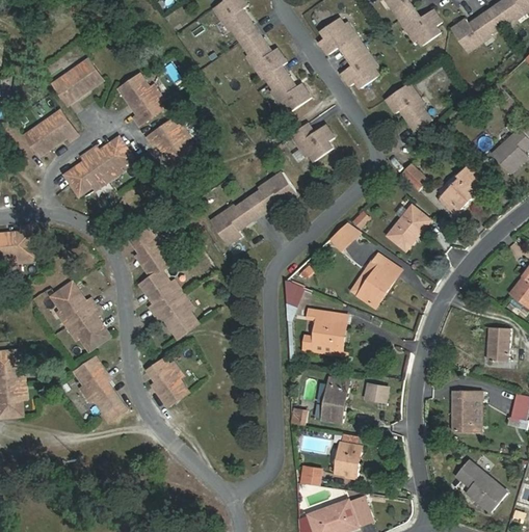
[(246,5),(241,0),(222,0),(212,7),(222,22),(225,21),(231,29),(240,42),(256,30),(241,9),(246,5)]
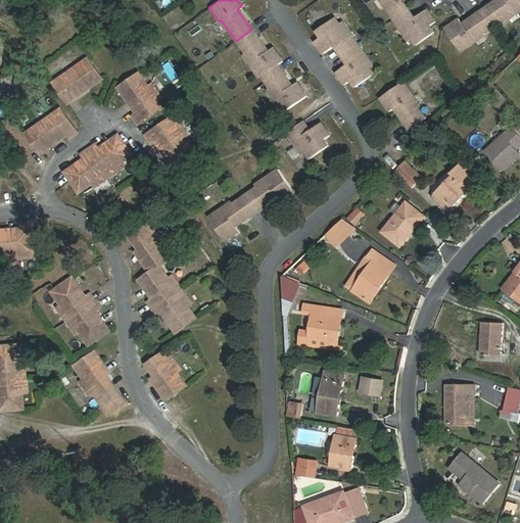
[(388,8),(382,0),(378,0),(385,10),(388,8)]
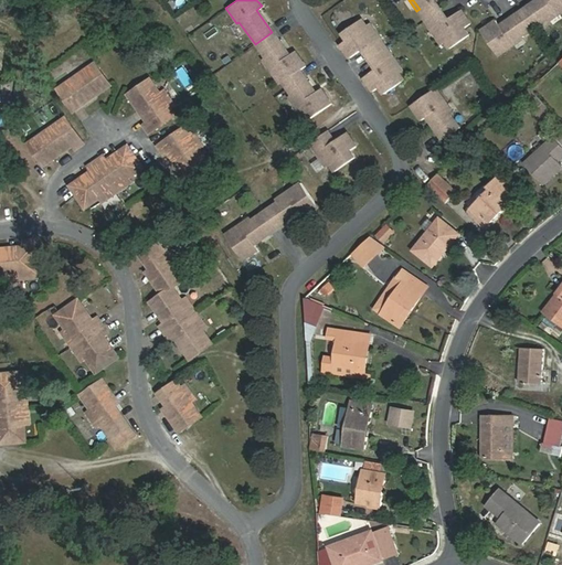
[(413,0),(420,9),(417,11),(423,20),(437,10),(431,1),(431,0),(413,0)]
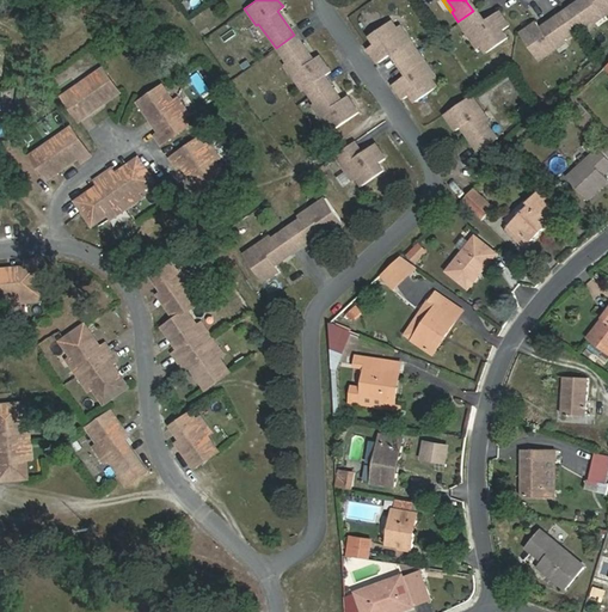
[(473,11),(477,8),(470,0),(466,0),(466,1),(473,11)]
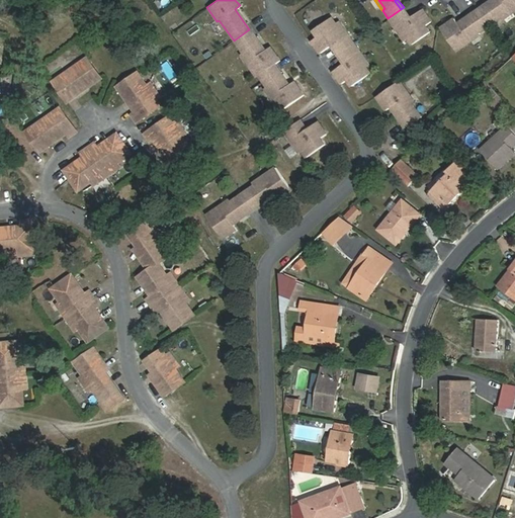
[(514,9),(514,0),(491,0),(477,10),(488,25),(500,16),(508,11),(510,13),(514,9)]
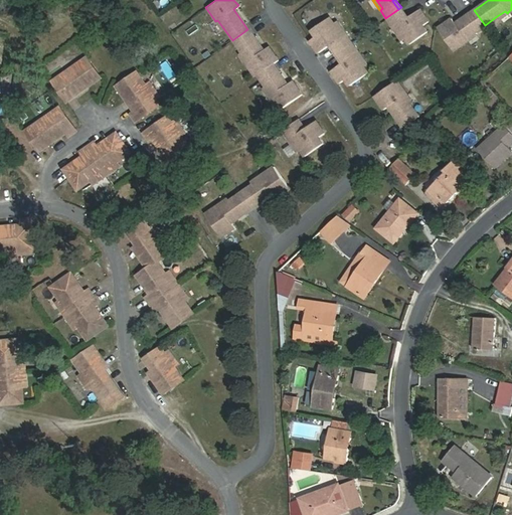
[(398,9),(404,18),(407,16),(406,16),(401,7),(398,9)]
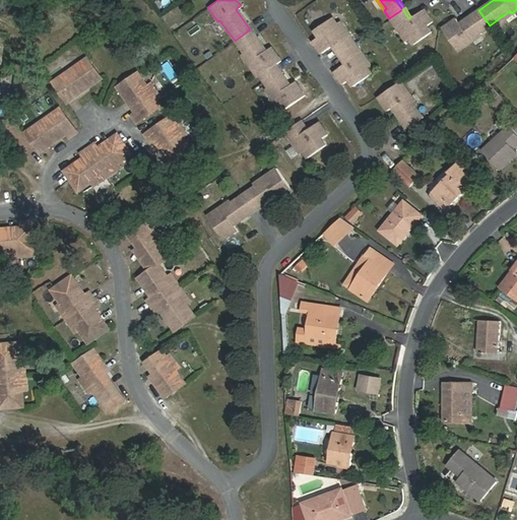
[(425,25),(431,21),(422,8),(410,16),(411,16),(408,18),(402,9),(389,18),(395,26),(398,24),(406,38),(411,44),(430,31),(425,25)]
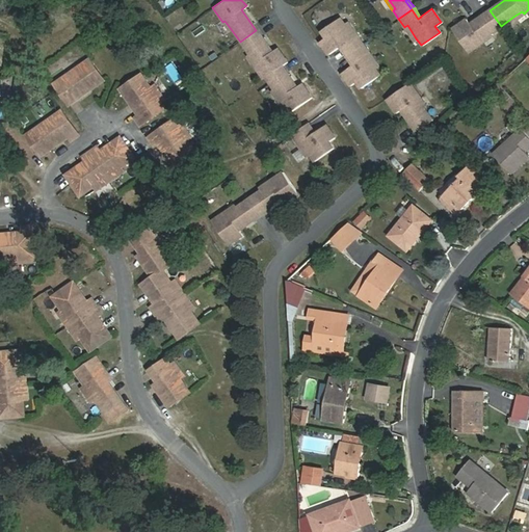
[(501,26),(490,10),(469,25),(466,20),(452,28),(469,52),(481,43),(480,41),(501,26)]
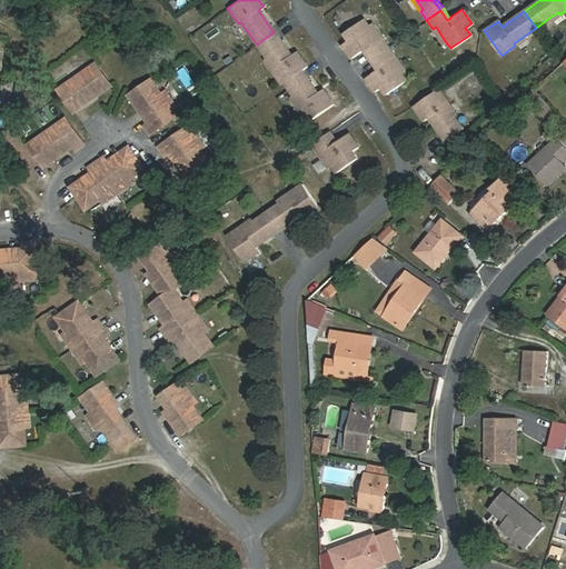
[(560,15),(558,12),(549,18),(552,21),(560,15)]
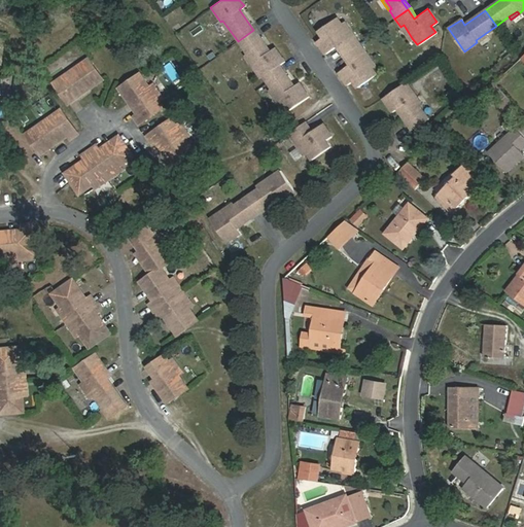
[(316,40),(325,54),(337,46),(336,45),(339,43),(345,53),(358,43),(352,35),(349,37),(341,25),(336,18),(317,30),(321,37),(316,40)]
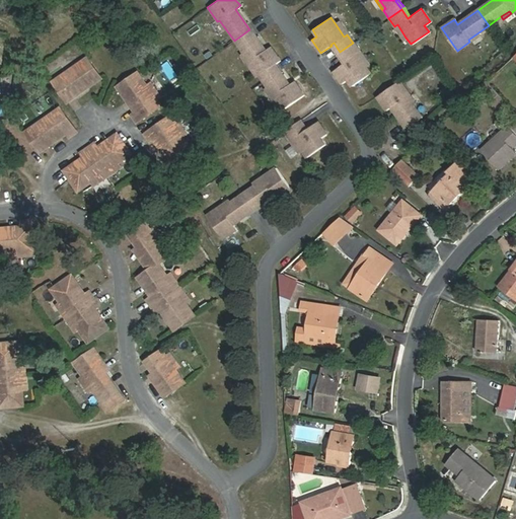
[(347,34),(339,22),(336,24),(344,36),(347,34)]
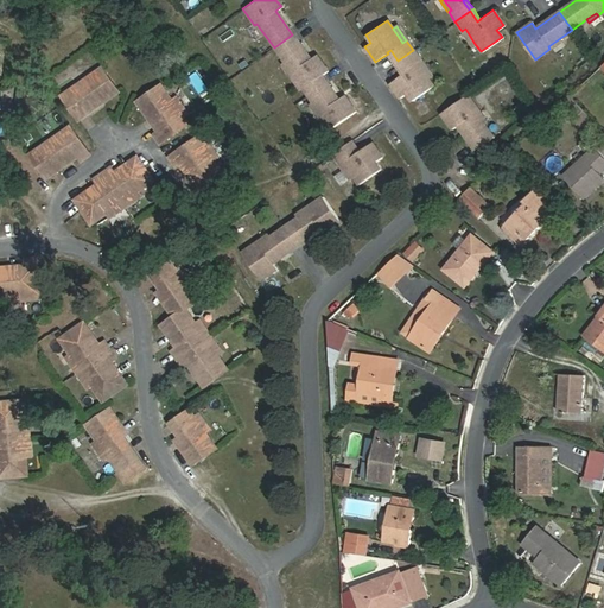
[(475,44),(465,29),(462,31),(462,32),(471,46),(475,44)]
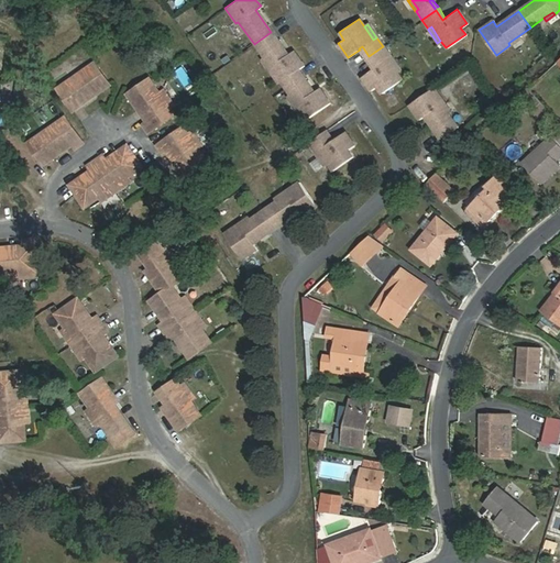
[(302,65),(292,50),(286,54),(271,32),(254,44),(263,57),(270,66),(266,67),(277,83),(297,69),(302,65)]
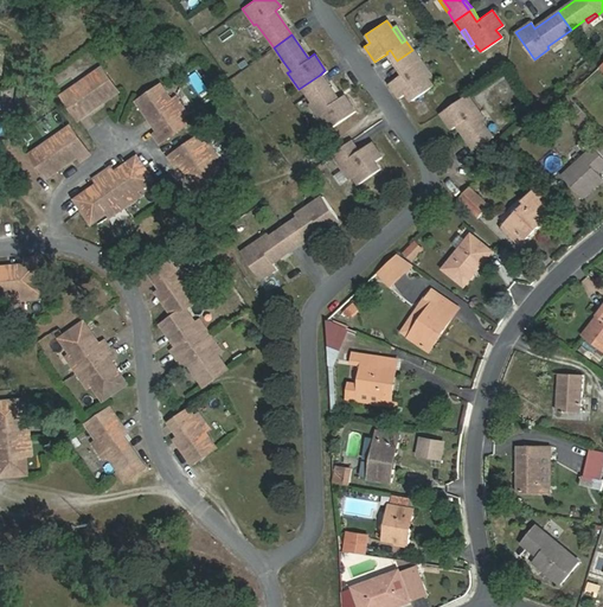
[(559,42),(557,39),(547,46),(549,49),(559,42)]
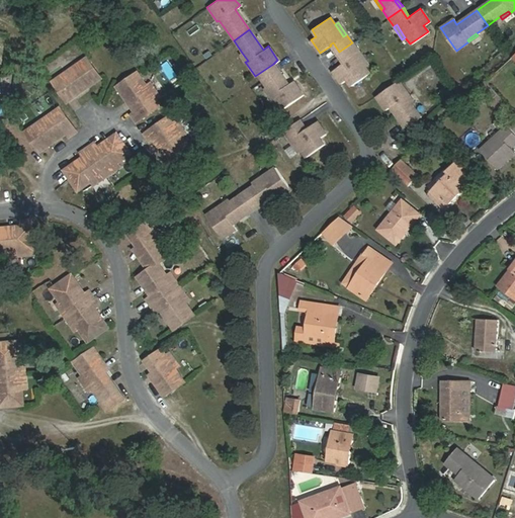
[(339,52),(333,42),(330,45),(331,46),(336,54),(339,52)]
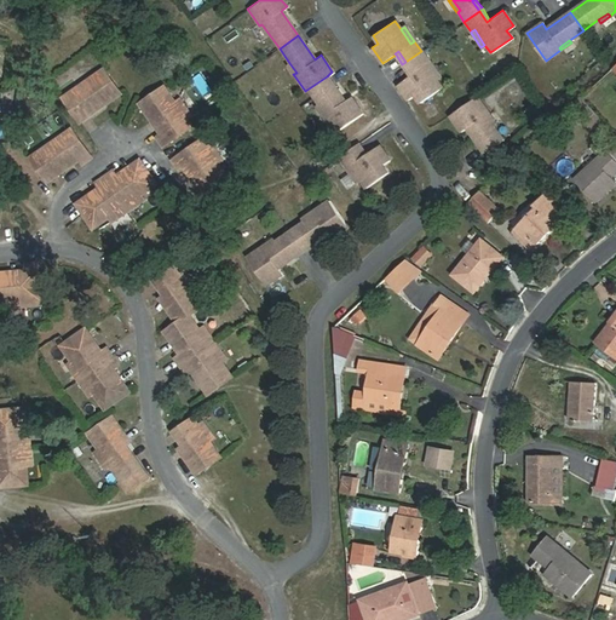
[(427,62),(421,51),(406,62),(413,73),(409,75),(396,84),(407,99),(413,95),(419,102),(441,87),(435,79),(425,64),(427,62)]
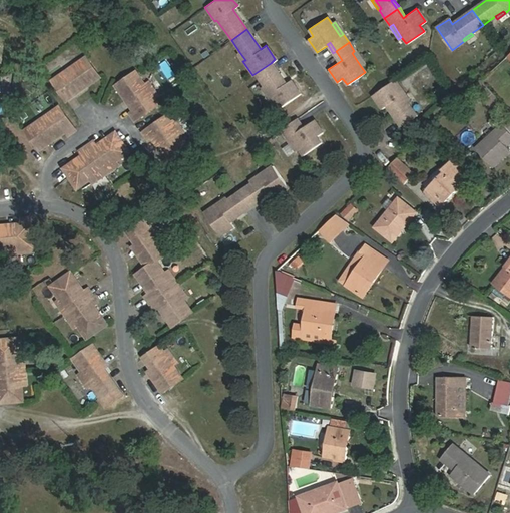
[(342,60),(336,51),(333,53),(339,62),(342,60)]
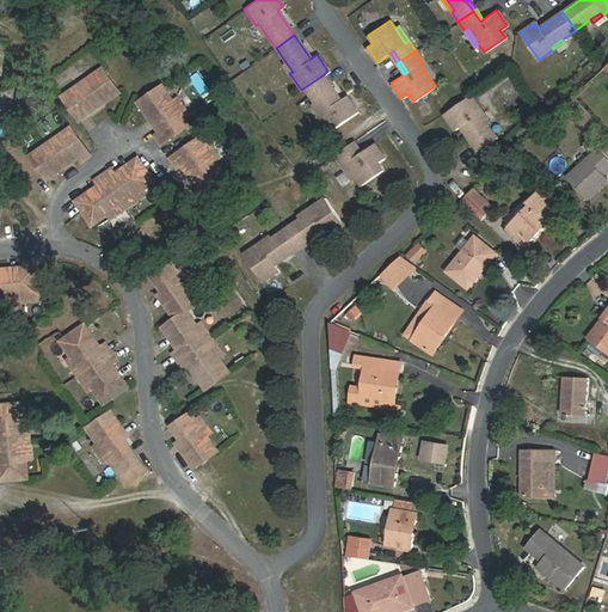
[(433,75),(423,61),(422,61),(419,63),(429,78),(433,75)]
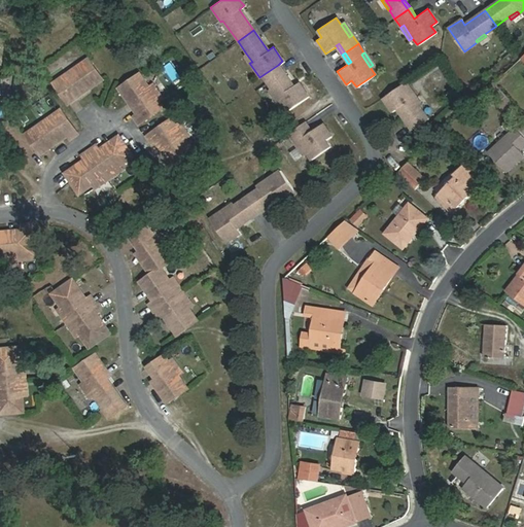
[(85,89),(101,78),(89,60),(86,59),(72,69),(74,71),(55,85),(66,102),(73,97),(71,94),(83,85),(85,89)]
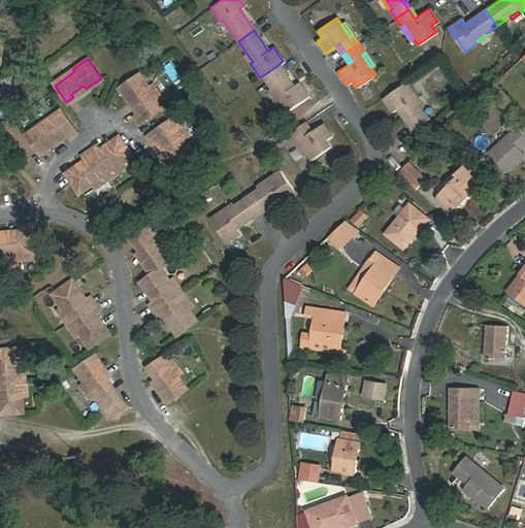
[(307,96),(298,81),(293,86),(279,65),(262,75),(271,88),(277,96),(274,98),(285,112),(307,96)]
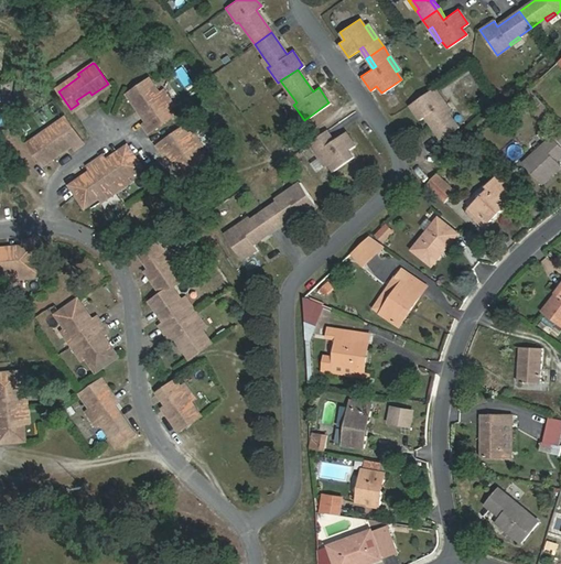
[(79,76),(77,74),(56,88),(58,91),(79,76)]
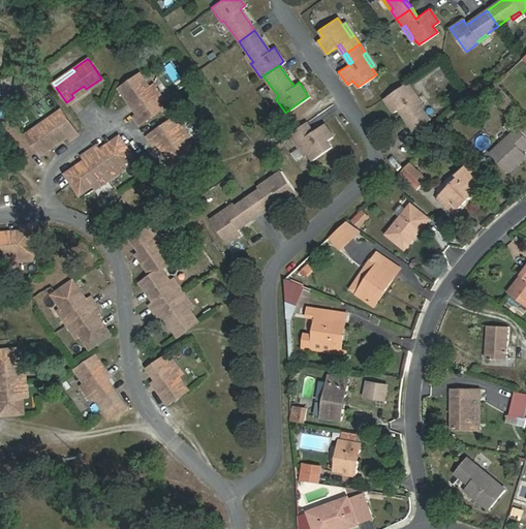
[(138,73),(119,87),(128,101),(131,99),(140,111),(136,113),(132,116),(137,123),(161,106),(156,99),(148,88),(138,73)]
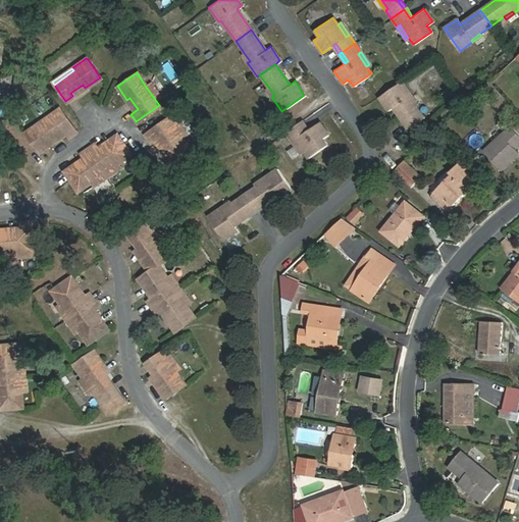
[(410,95),(401,81),(377,97),(387,111),(393,107),(406,128),(422,117),(414,105),(408,97),(410,95)]
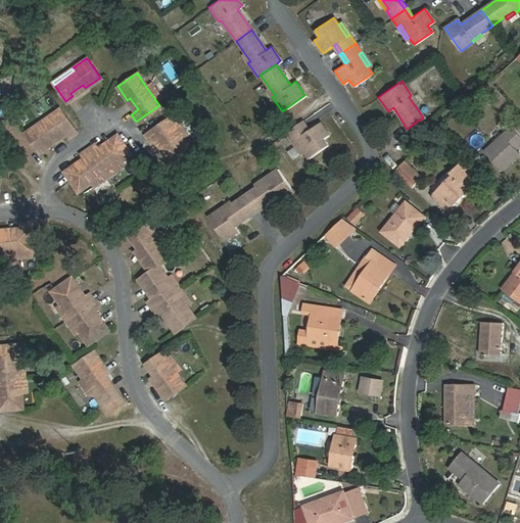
[(495,108),(505,100),(488,82),(478,90),(495,108)]
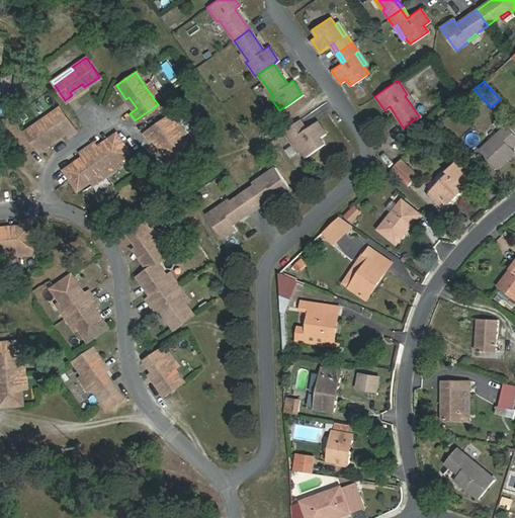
[(157,94),(149,83),(145,86),(153,97),(157,94)]
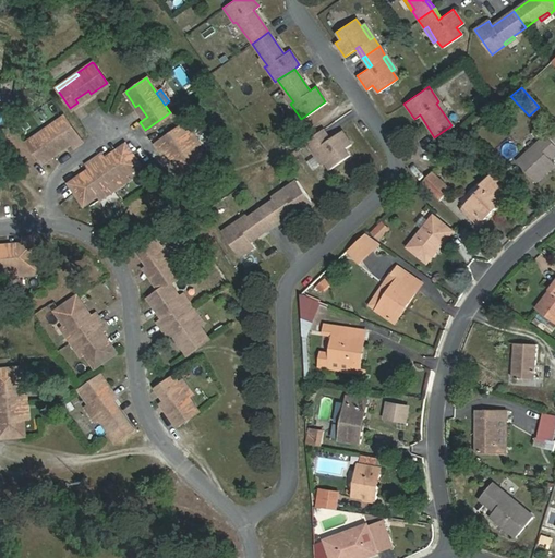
[(91,94),(88,91),(75,99),(77,102),(91,94)]
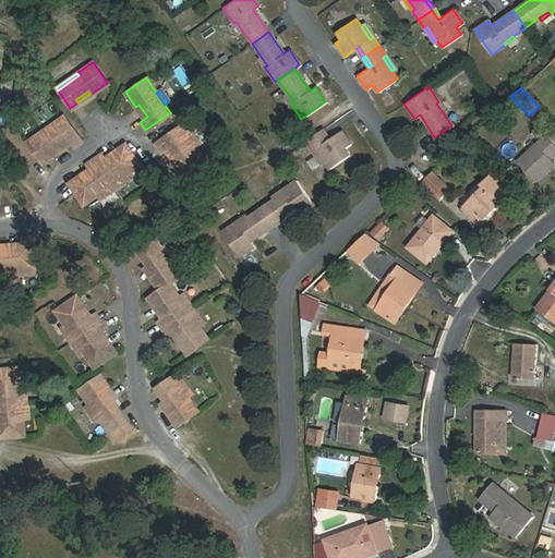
[(139,105),(135,107),(144,119),(147,117),(139,105)]
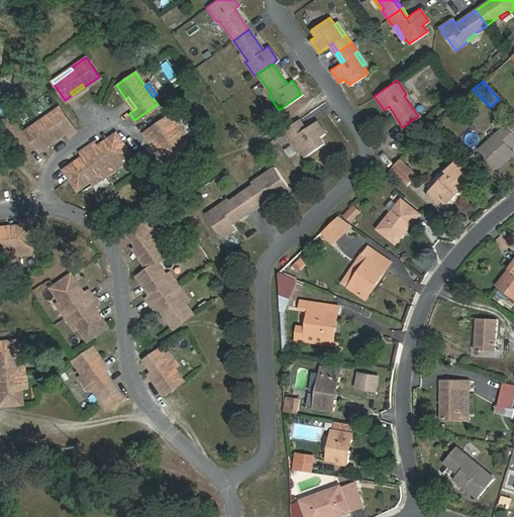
[(39,120),(24,130),(37,150),(53,139),(50,136),(63,128),(65,131),(67,135),(74,130),(58,107),(50,112),(53,114),(40,122),(39,120)]
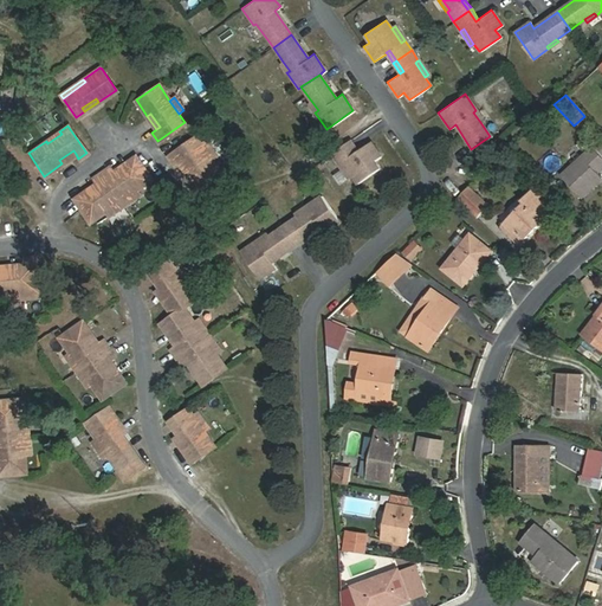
[(46,141),(47,143),(62,134),(59,131),(46,141)]
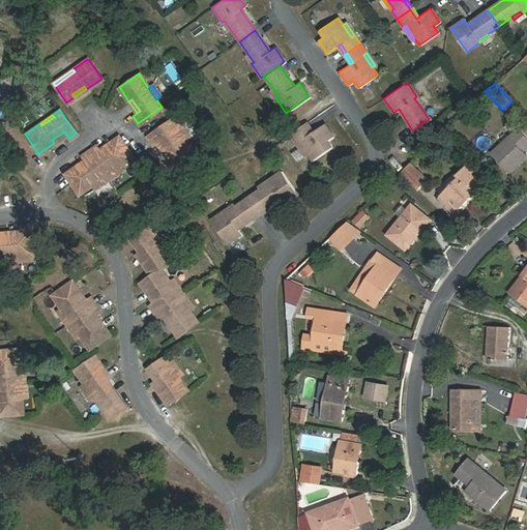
[(175,127),(170,119),(146,136),(151,143),(155,141),(158,139),(167,150),(164,152),(173,167),(194,153),(183,139),(175,127)]
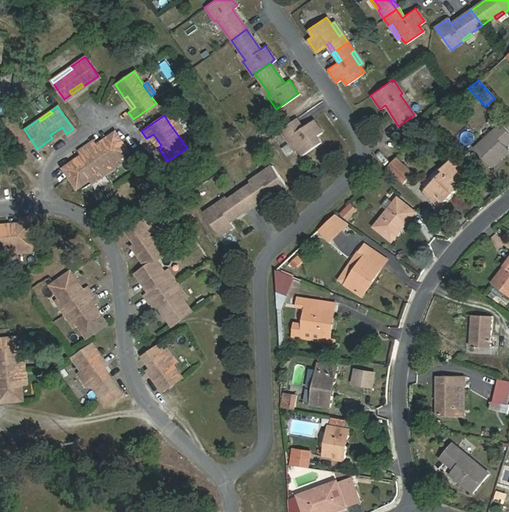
[(301,126),(295,118),(292,120),(298,129),(301,126)]
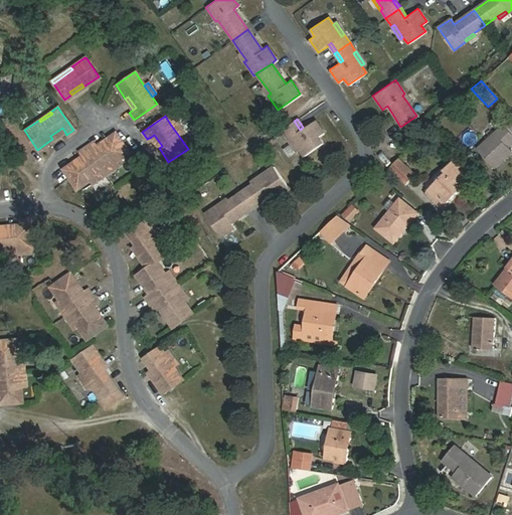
[(322,133),(314,120),(300,130),(294,121),(281,130),(287,139),(290,137),(303,156),(321,143),(317,137),(322,133)]
